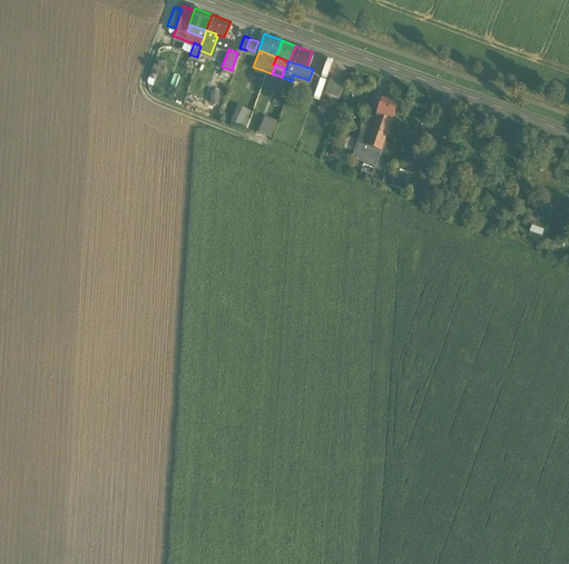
[(307,83),(308,80),(293,75),(292,78),(307,83)]
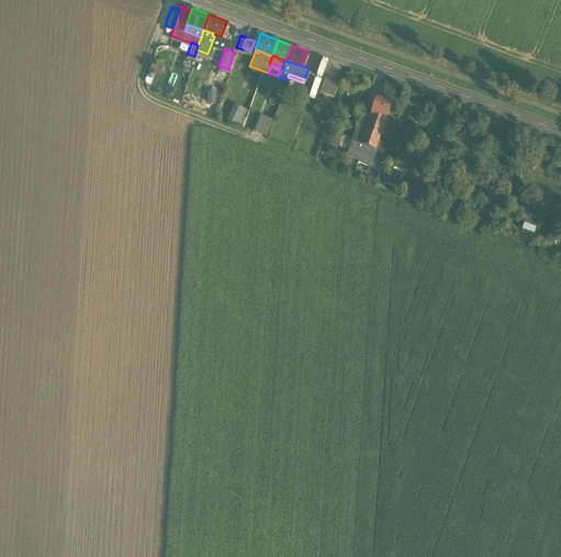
[(316,93),(321,76),(315,75),(311,92),(316,93)]
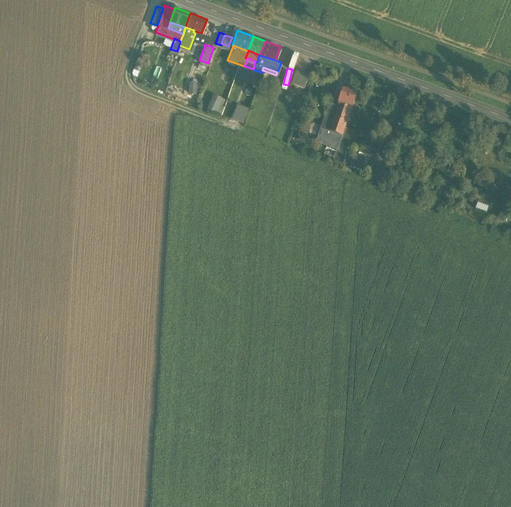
[(291,81),(303,85),(308,72),(296,68),(291,81)]
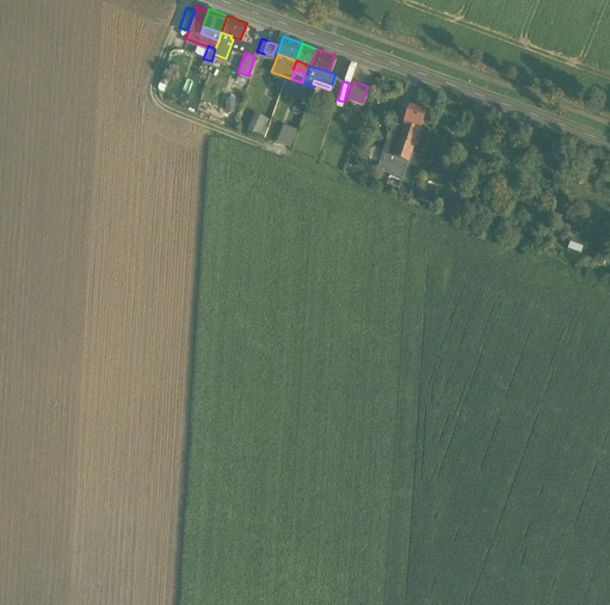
[(223,107),(233,109),(235,93),(225,92),(223,107)]
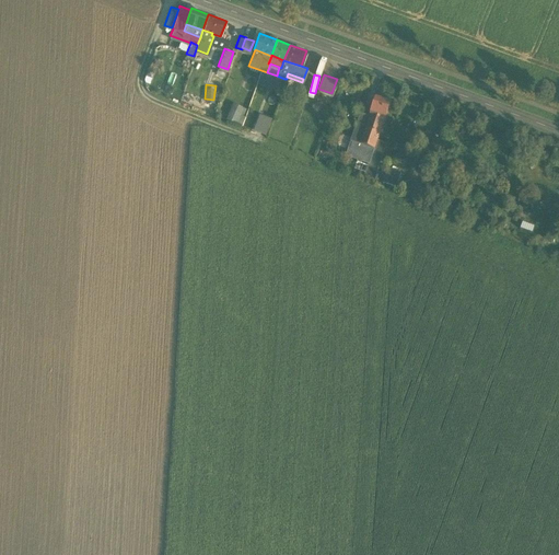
[(372,105),(369,113),(384,117),(391,99),(375,94),(372,105)]
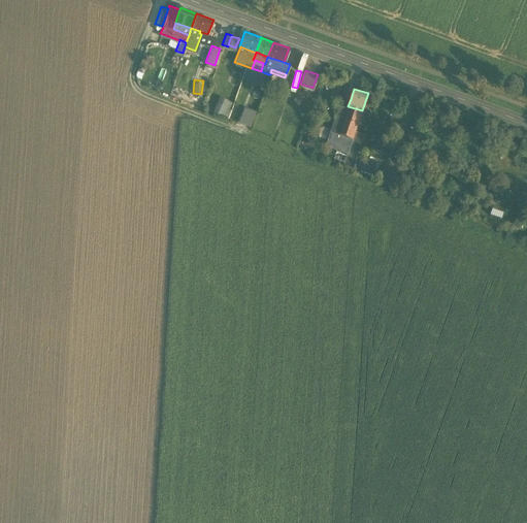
[(227,113),(232,97),(218,93),(212,108),(227,113)]
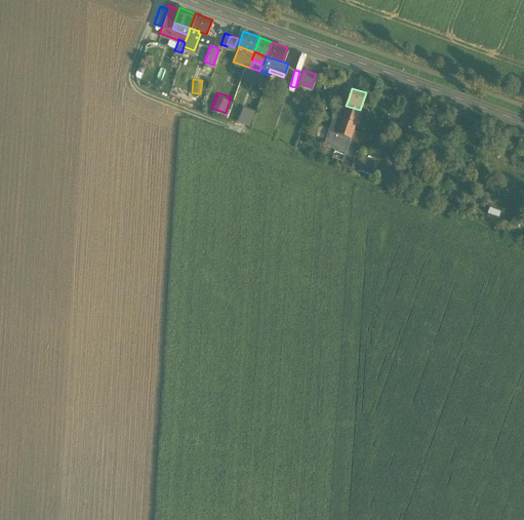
[(341,96),(338,105),(346,108),(346,106),(349,98),(341,96)]
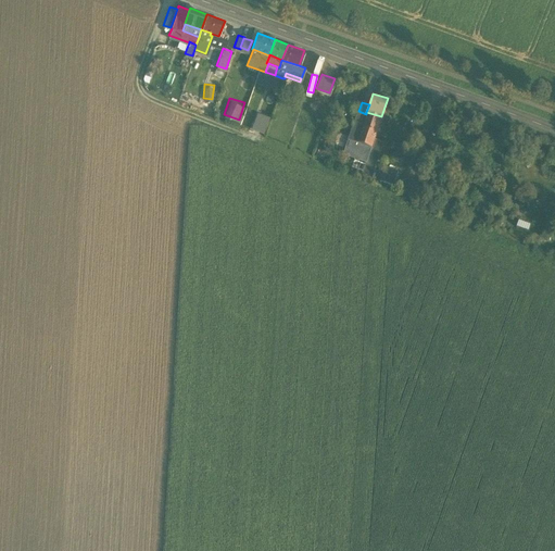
[(264,129),(269,114),(257,109),(251,125),(264,129)]
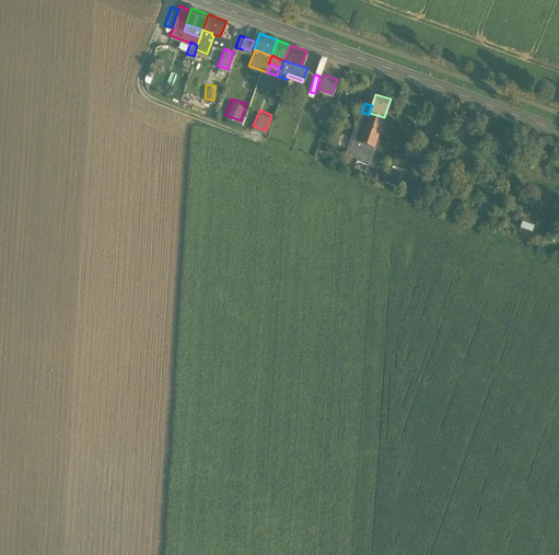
[(359,142),(369,115),(361,112),(359,112),(349,139),(359,142)]
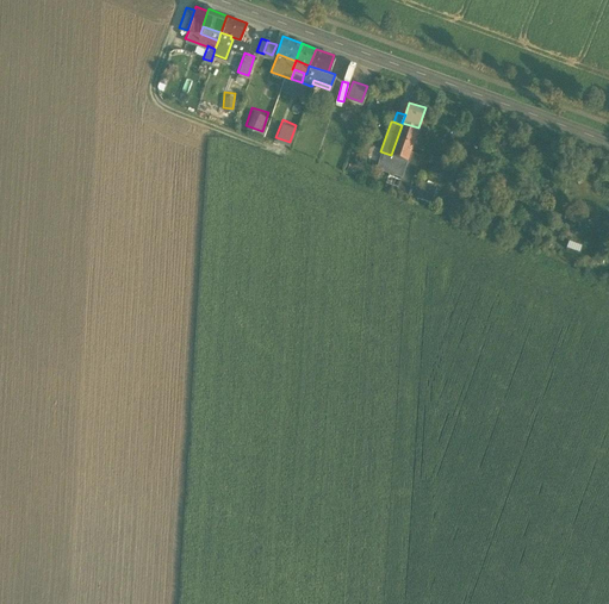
[(411,150),(418,128),(402,123),(402,125),(391,155),(405,160),(408,160),(411,150)]
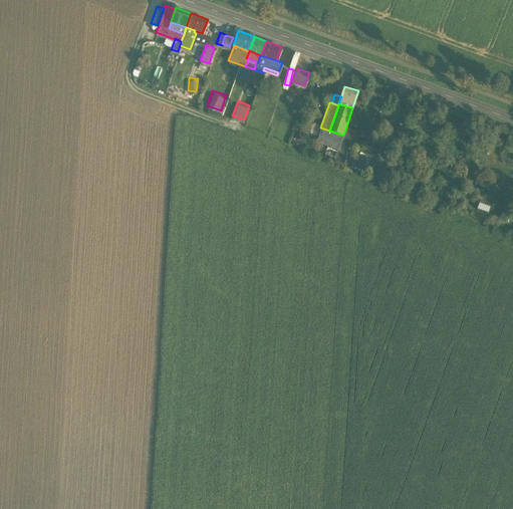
[(392,137),(400,140),(405,125),(397,122),(392,137)]
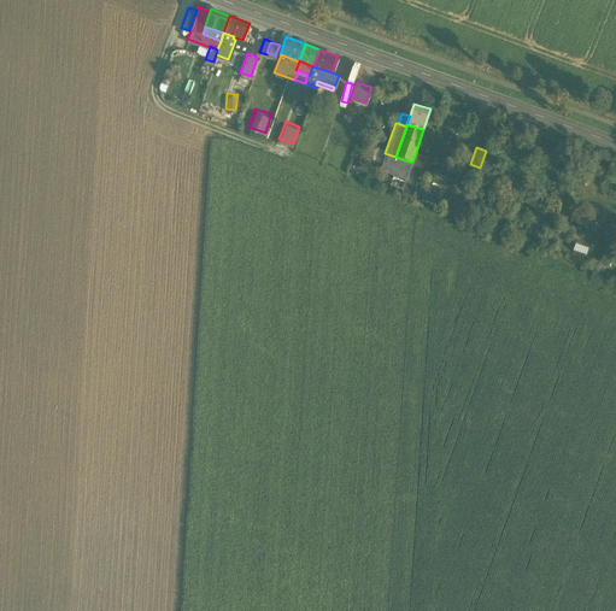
[(402,186),(411,189),(423,154),(416,152),(412,162),(410,162),(406,172),(402,186)]
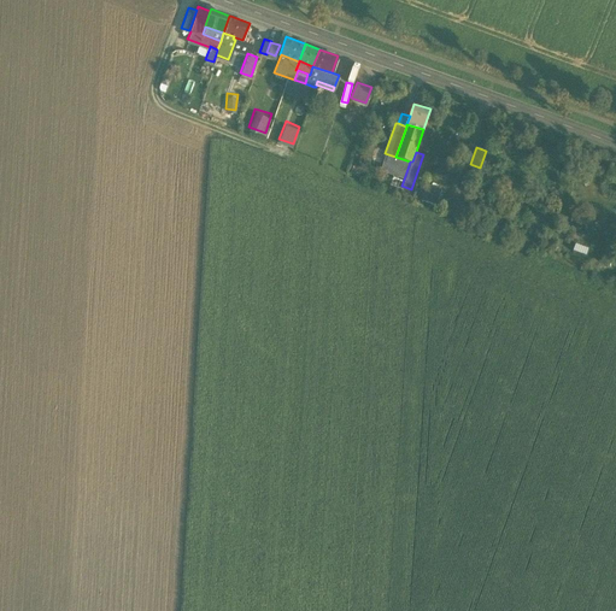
[(406,172),(410,162),(396,157),(385,153),(381,164),(406,172)]
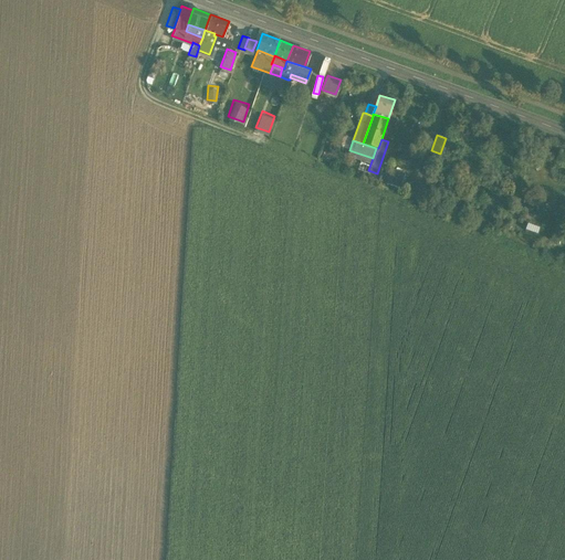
[(386,182),(399,187),(405,171),(391,167),(386,182)]
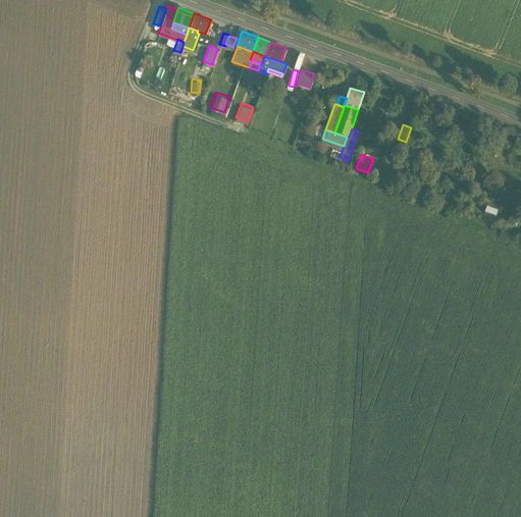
[(407,172),(417,175),(419,169),(409,166),(407,172)]
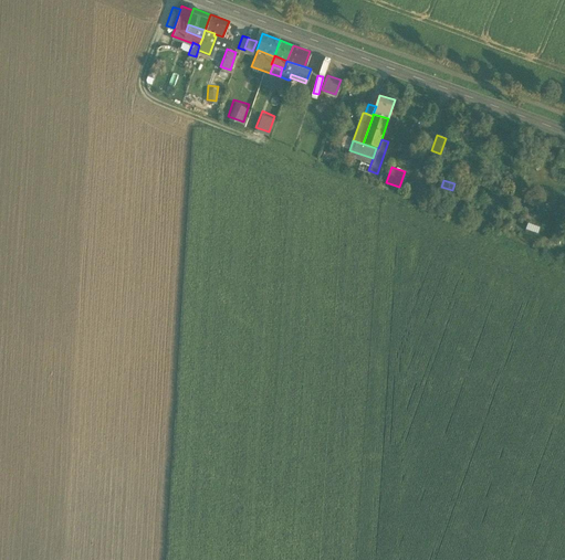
[(529,219),(540,222),(543,213),(523,207),(521,213),(530,215),(529,219)]
